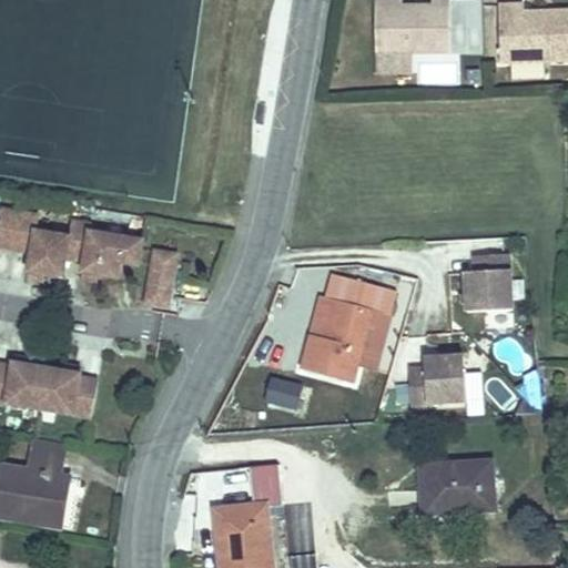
[(399,10),(377,10),(379,52),(449,51),(447,0),(428,0),(428,9),(399,10)]
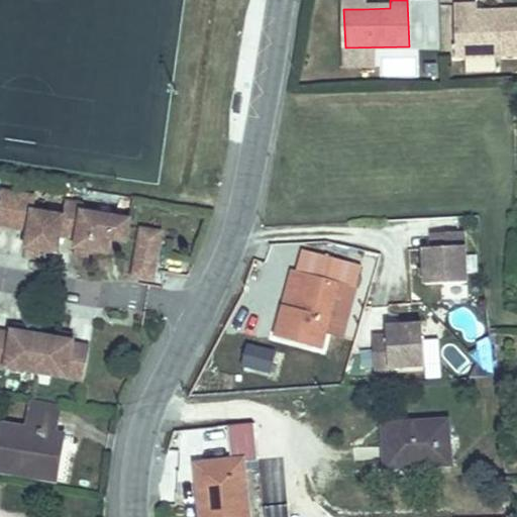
[(343,0),(343,9),(364,9),(363,0),(343,0)]
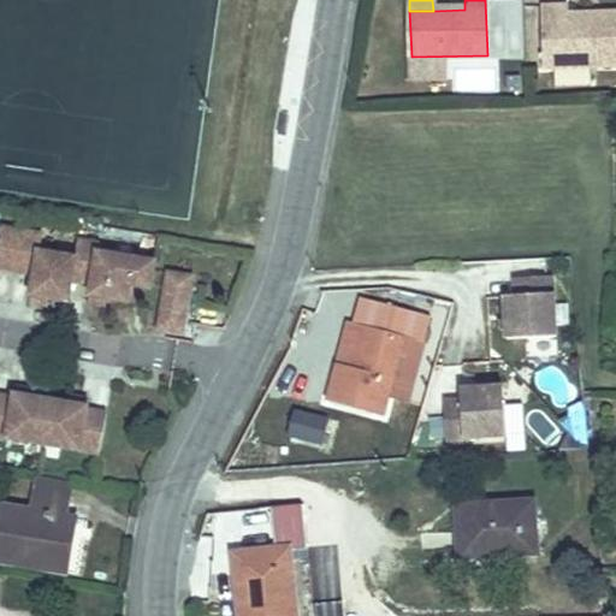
[(576,7),(545,9),(546,67),(615,65),(615,13),(578,16),(576,7)]
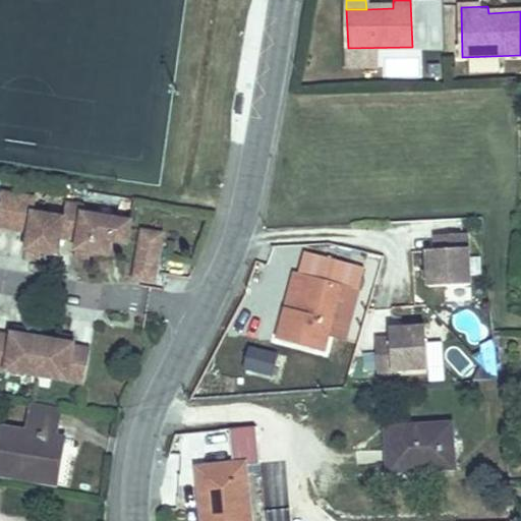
[(0,225),(24,229),(21,247),(36,249),(52,252),(55,234),(71,237),(70,246),(84,250),(102,252),(104,238),(121,241),(125,219),(77,211),(78,204),(61,200),(59,216),(29,211),(31,196),(0,190),(0,225)]
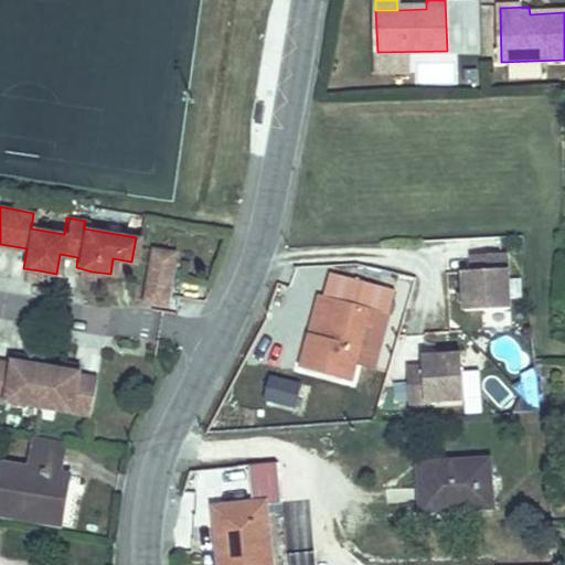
[(169,251),(148,247),(140,298),(160,301),(169,251)]
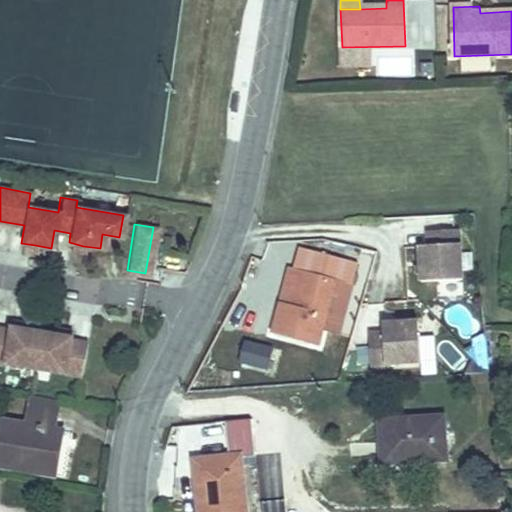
[(430,227),(430,237),(462,237),(461,226),(430,227)]
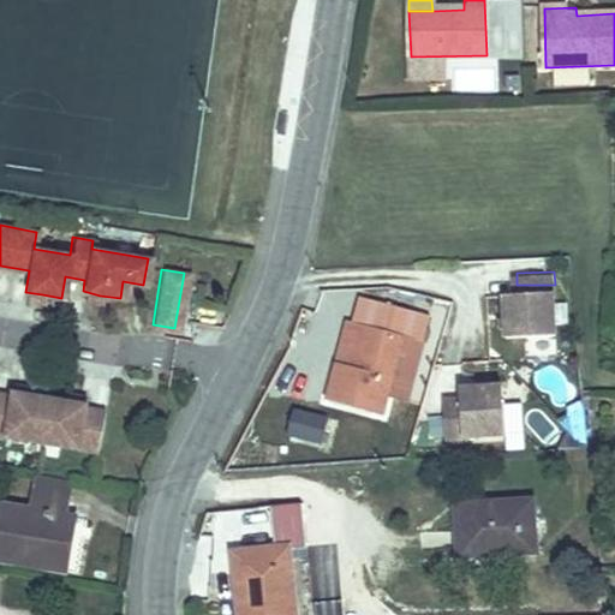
[(505,285),(505,328),(555,328),(555,285),(517,285),(505,285)]
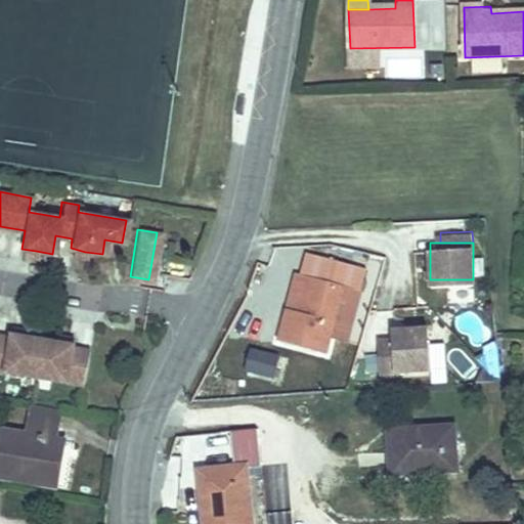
[(85,257),(85,252),(71,248),(70,255),(85,257)]
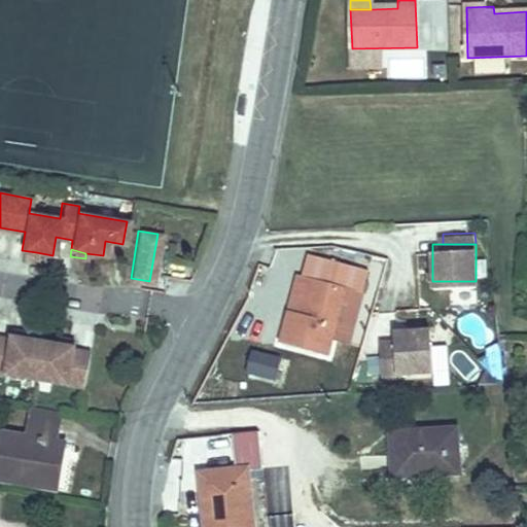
[(287,310),(278,344),(329,357),(334,341),(351,345),(364,290),(369,270),(308,253),(304,275),(296,274),(291,296),(287,310)]
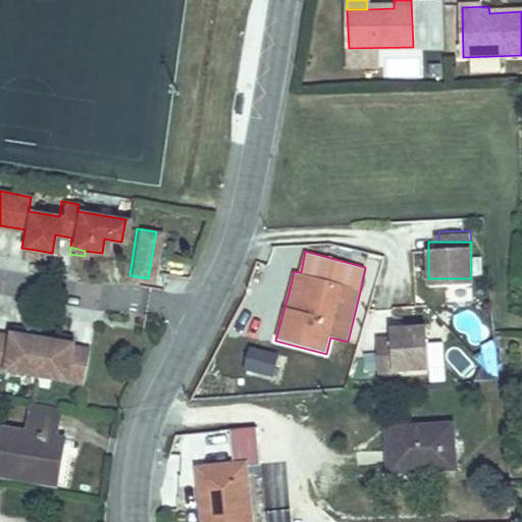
[(426,369),(424,317),(388,319),(389,335),(390,370),(426,369)]
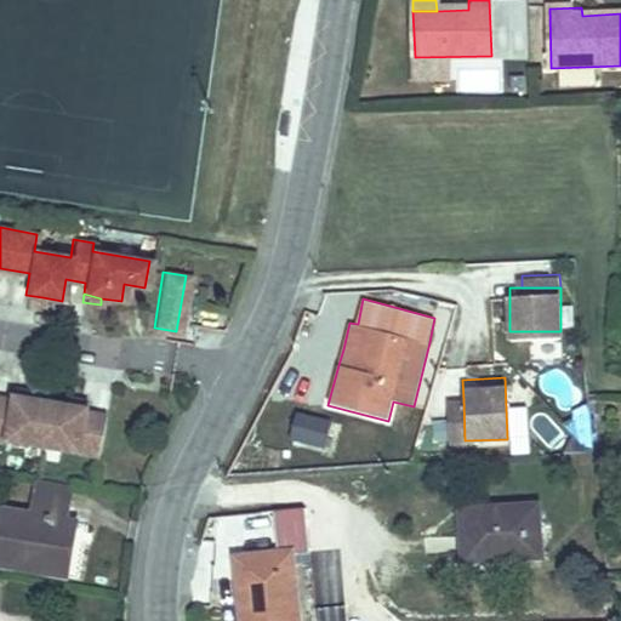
[(28,391),(10,387),(9,394),(26,398),(28,391)]
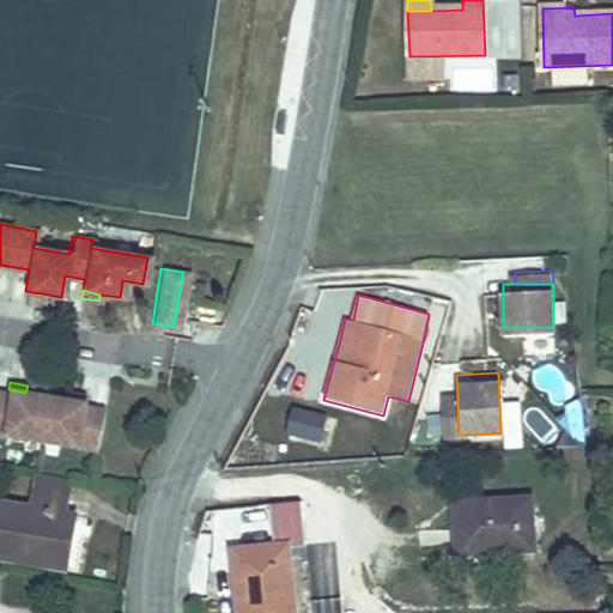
[(0,431),(93,447),(99,408),(80,404),(80,401),(62,399),(25,393),(8,389),(7,393),(0,390),(0,431)]
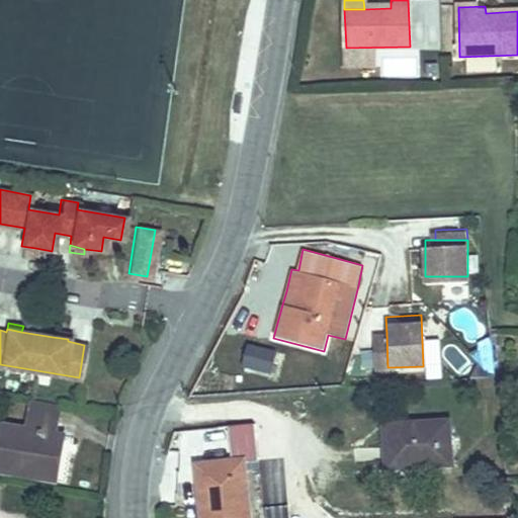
[(69,333),(55,331),(53,337),(68,339),(69,333)]
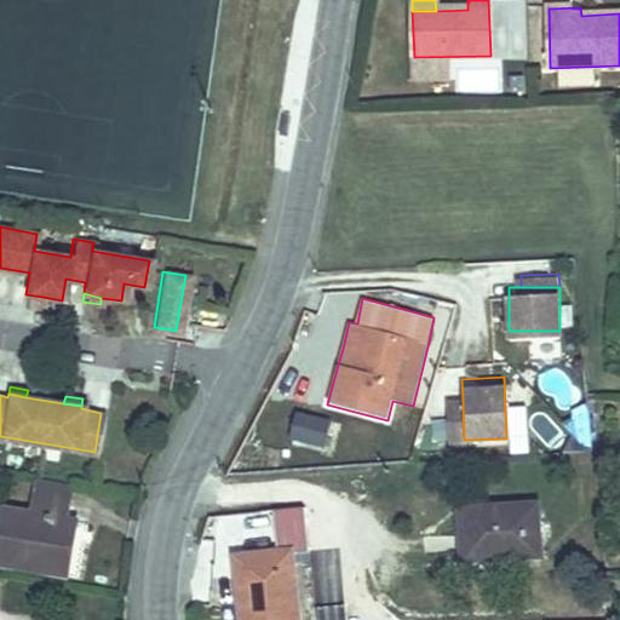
[(464,440),(463,399),(447,400),(449,440),(464,440)]
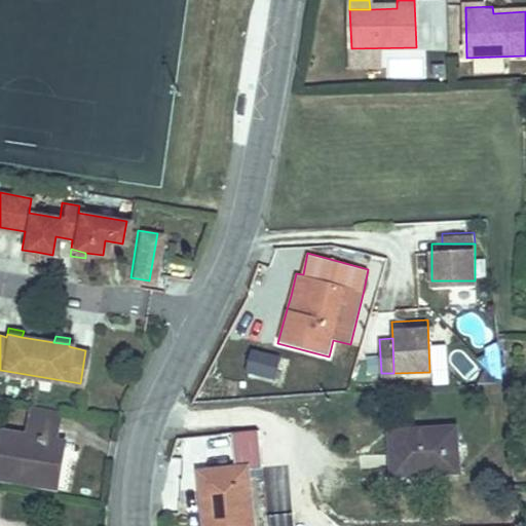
[(247,374),(274,381),(279,360),(252,351),(247,374)]
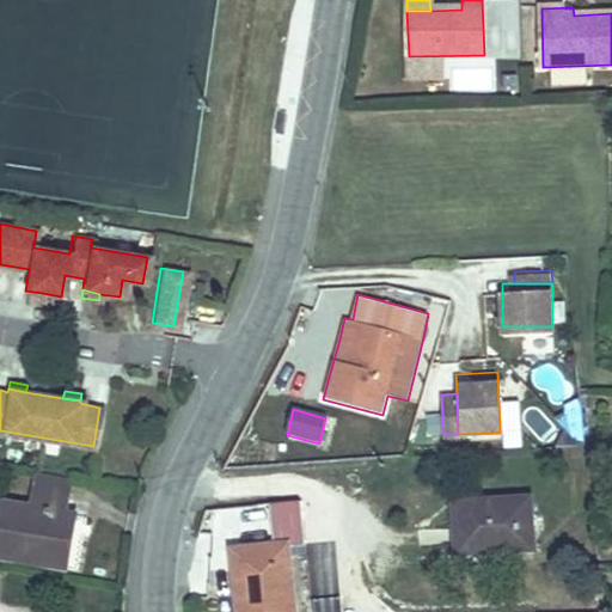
[(556,416),(560,448),(582,445),(579,414),(556,416)]
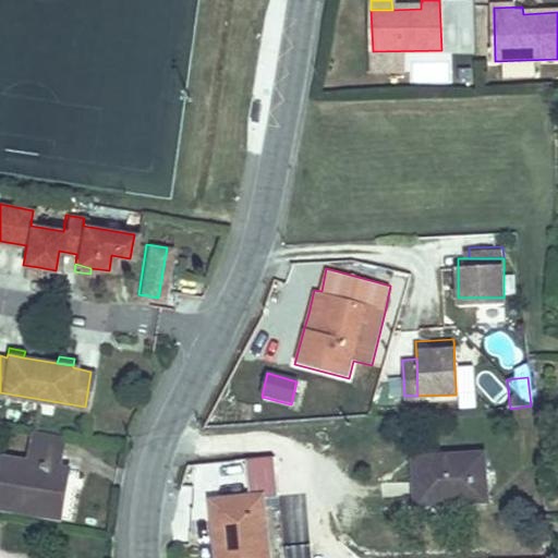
[(0,458),(0,507),(55,516),(58,494),(48,492),(52,450),(24,446),(22,461),(0,458)]
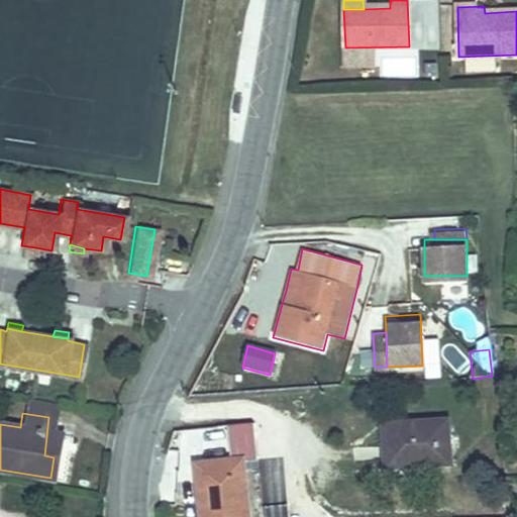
[(441,419),(380,422),(382,466),(443,462),(441,419)]
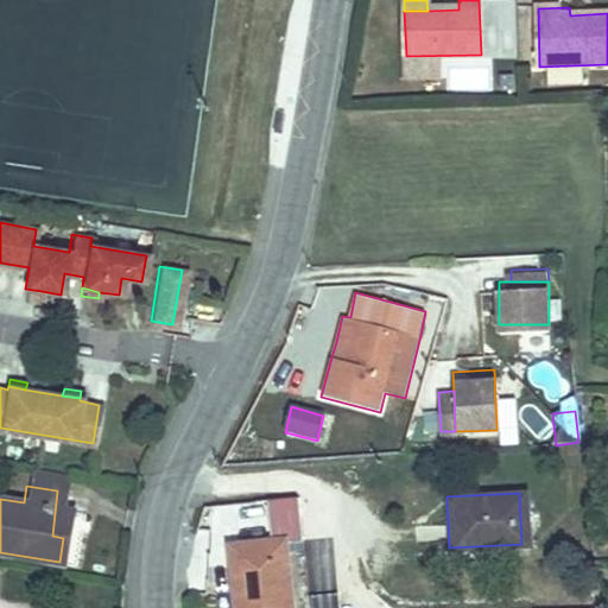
[(268,501),(271,537),(278,536),(279,544),(302,543),(298,499),(268,501)]
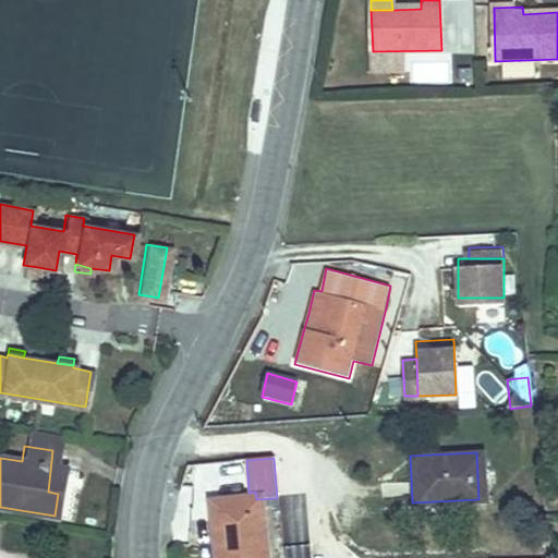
[(249,493),(207,497),(210,557),(221,556),(220,557),(262,557),(256,499),(255,492),(249,493)]
